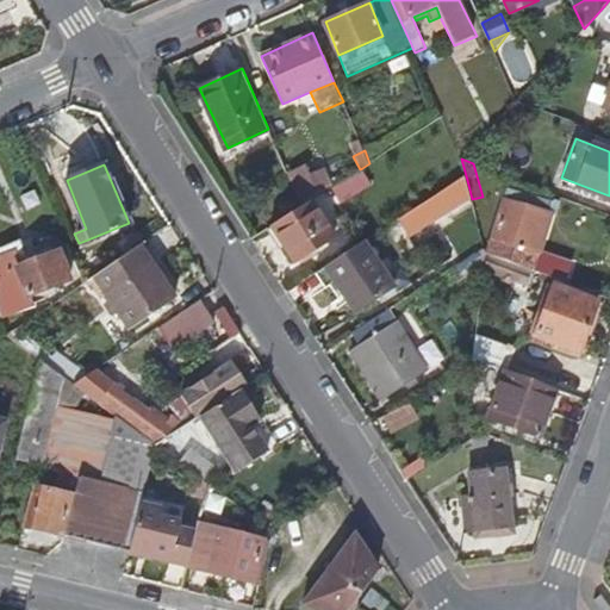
[(307,165),(288,174),(302,203),(332,185),(324,168),(311,175),(307,165)]
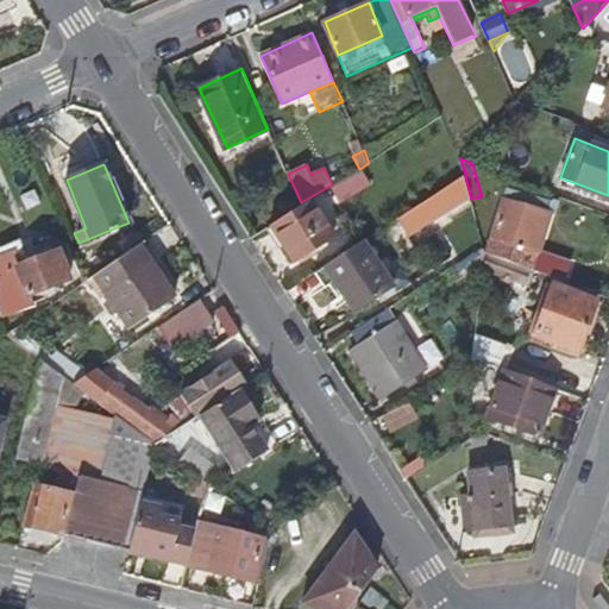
[(359,169),(331,187),(341,203),(372,184),(362,168),(359,169)]
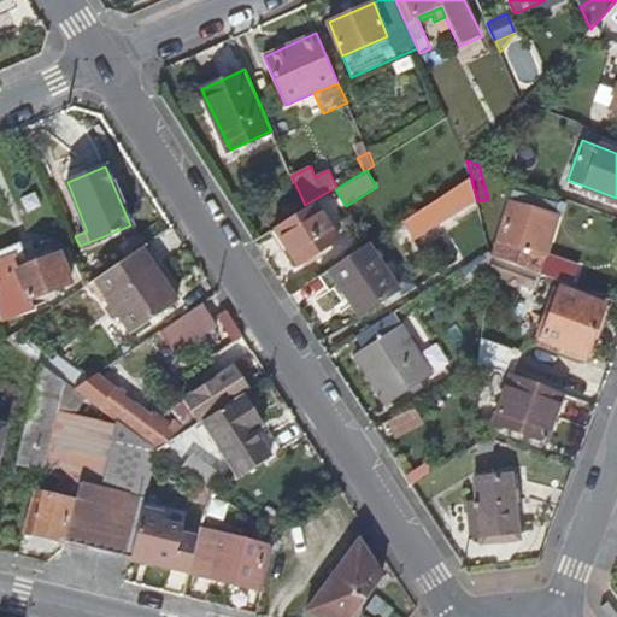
[(477,201),(472,182),(457,192),(465,209),(477,201)]
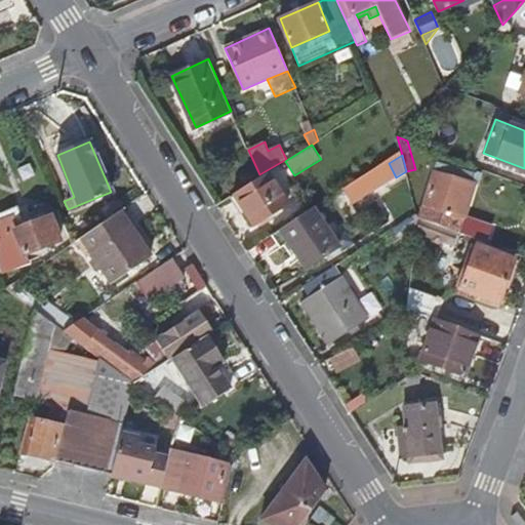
[(389,163),(374,172),(374,174),(344,192),(351,206),(396,177),(389,163)]
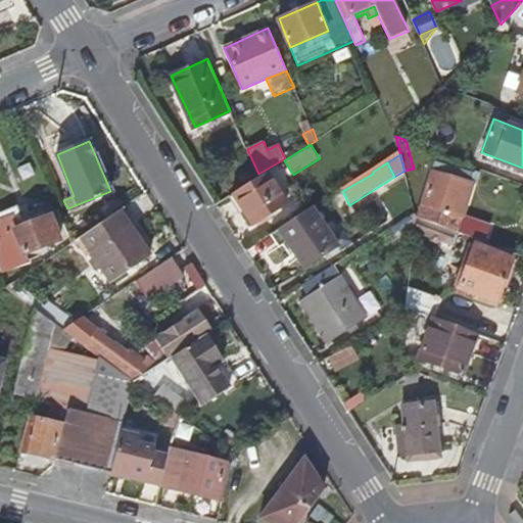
[(437,172),(474,186),(478,176),(440,162),(437,172)]
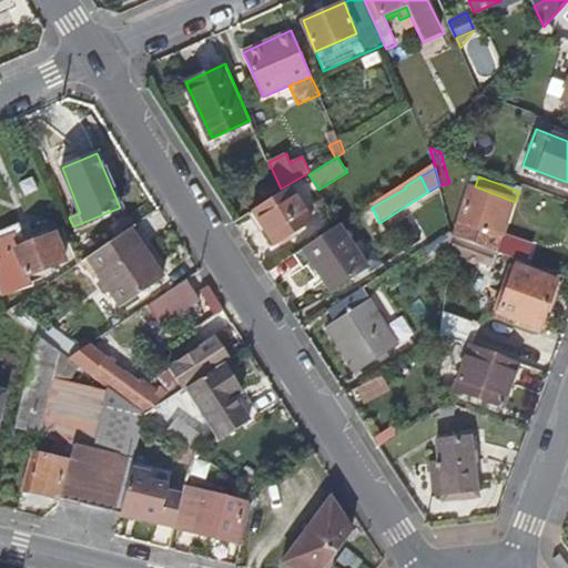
[(282,191),(252,209),(276,245),(314,222),(290,186),(282,191)]
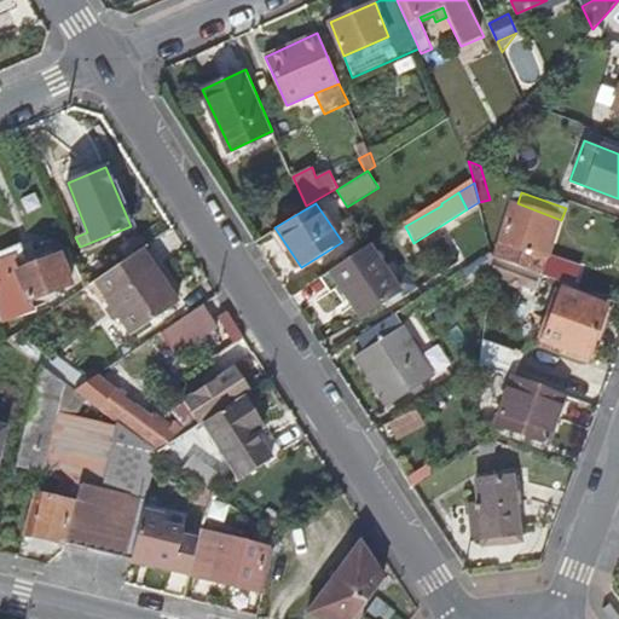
[(541,276),(574,289),(579,275),(547,261),(561,220),(518,203),(497,260),(541,276)]
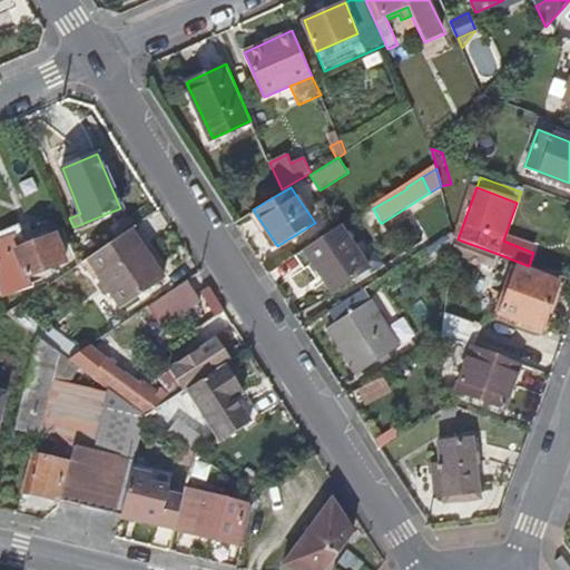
[(19,245),(55,229),(49,216),(13,232),(19,245)]
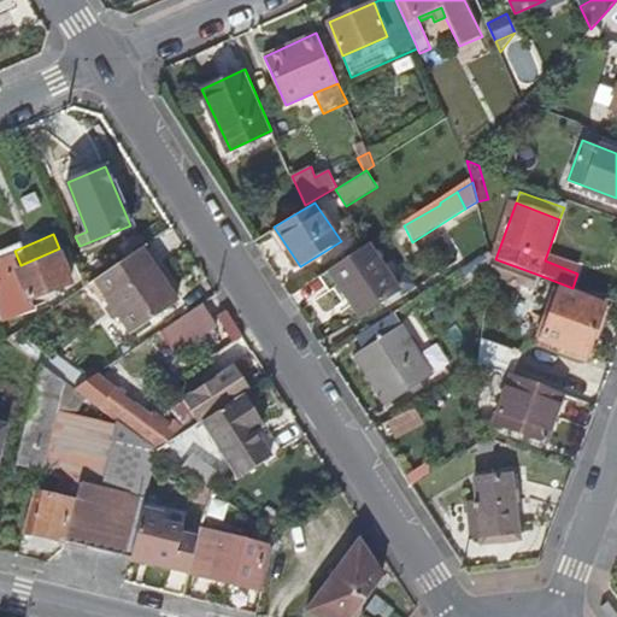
[(368,246),(329,270),(358,316),(381,301),(386,309),(400,299),(395,292),(368,246)]
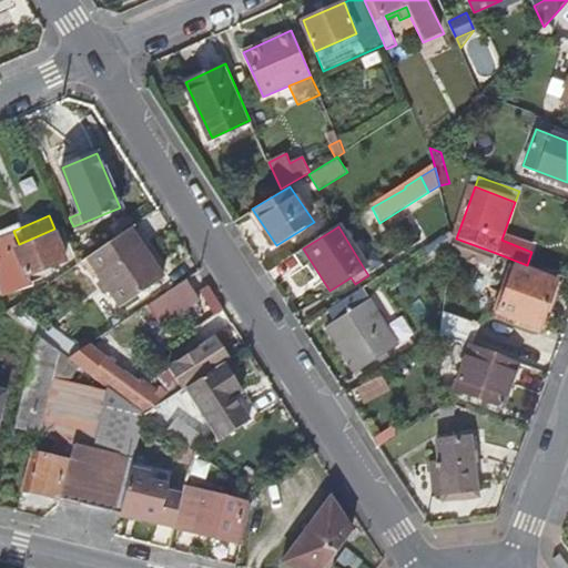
[(0,235),(0,286),(2,293),(29,282),(26,273),(66,255),(54,229),(19,244),(13,231),(0,235)]
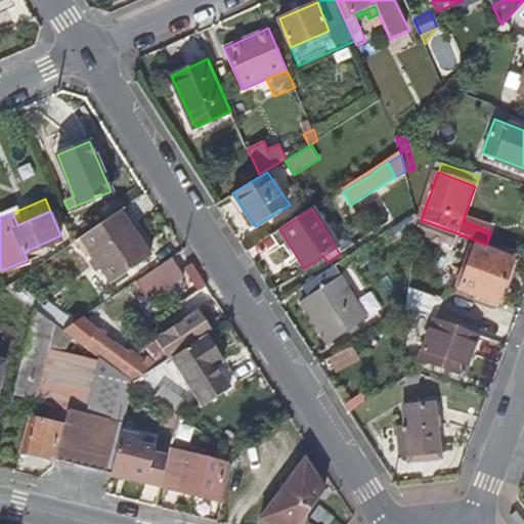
[(134,242),(119,214),(84,235),(102,266),(113,281),(151,257),(139,237),(134,242)]
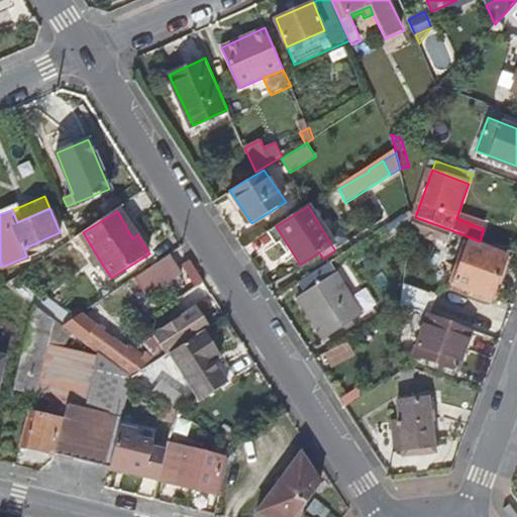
[(413,217),(411,211),(387,226),(393,236),(404,229),(405,230),(412,225),(413,217)]
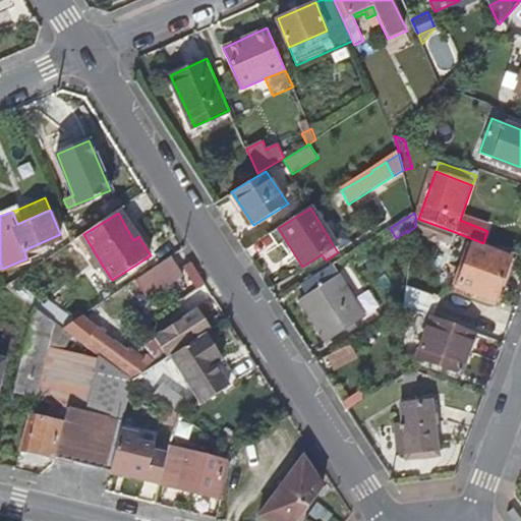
[(455,232),(418,219),(416,219),(415,227),(414,233),(427,238),(427,240),(437,243),(438,242),(449,245),(455,232)]
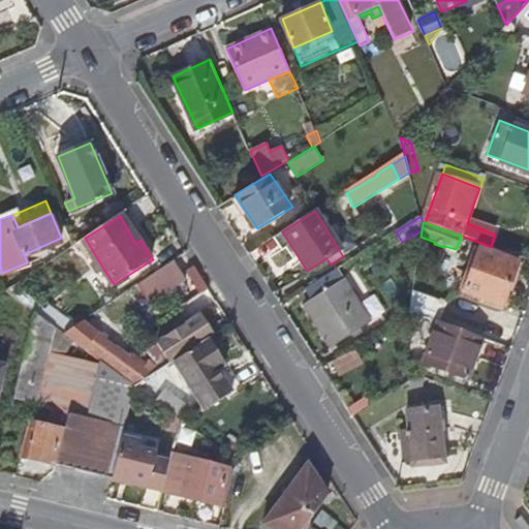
[(103,269),(85,238),(74,245),(89,266),(95,275),(103,269)]
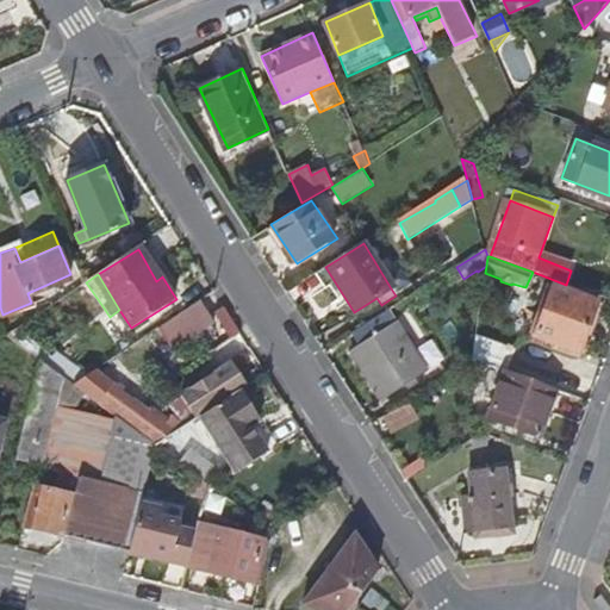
[(597,303),(553,286),(535,335),(579,353),(597,303)]
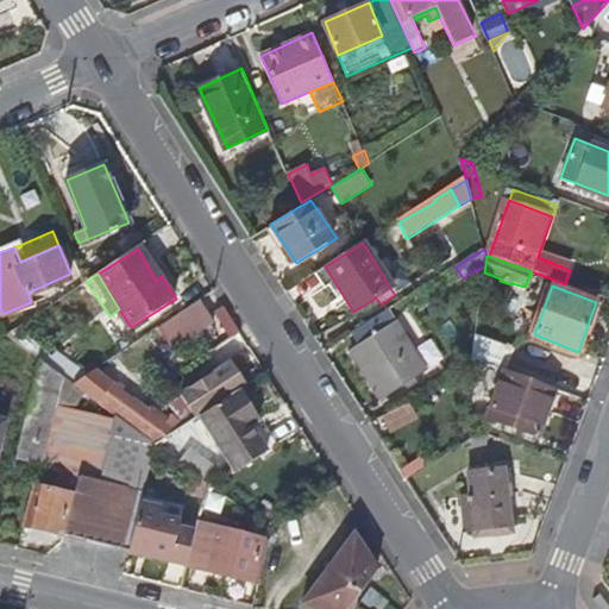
[(218,322),(203,299),(158,327),(174,350),(218,322)]
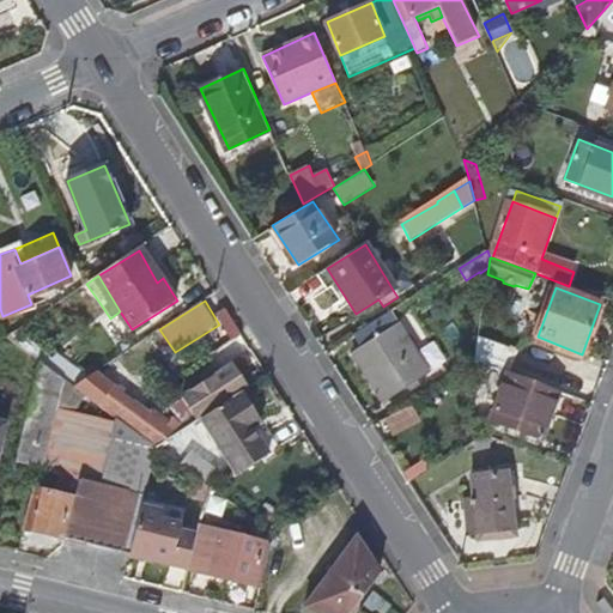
[(388,311),(351,334),(359,349),(353,351),(384,401),(428,375),(388,311)]
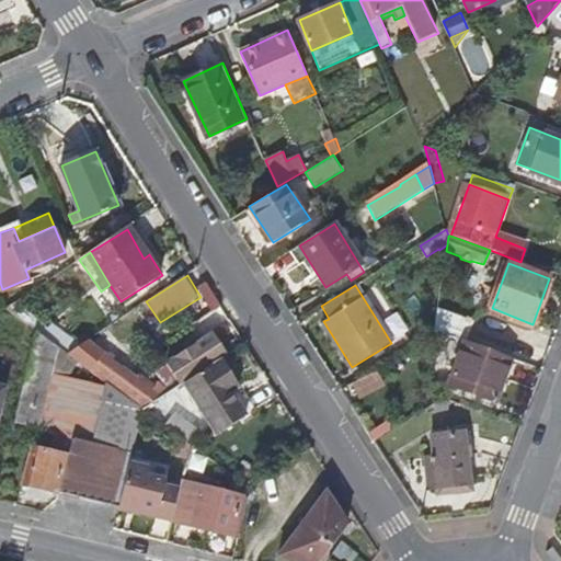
[(39,322),(13,302),(7,307),(6,308),(37,331),(68,353),(77,346),(80,344),(49,322),(53,320),(48,316),(39,322)]
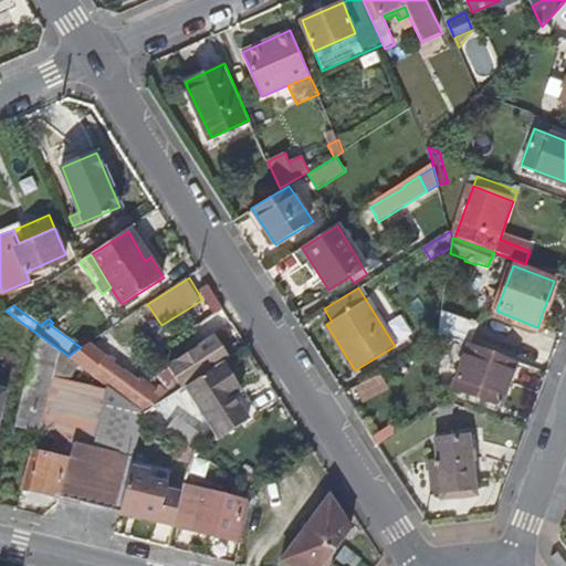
[(443,313),(441,335),(470,345),(478,324),(443,313)]
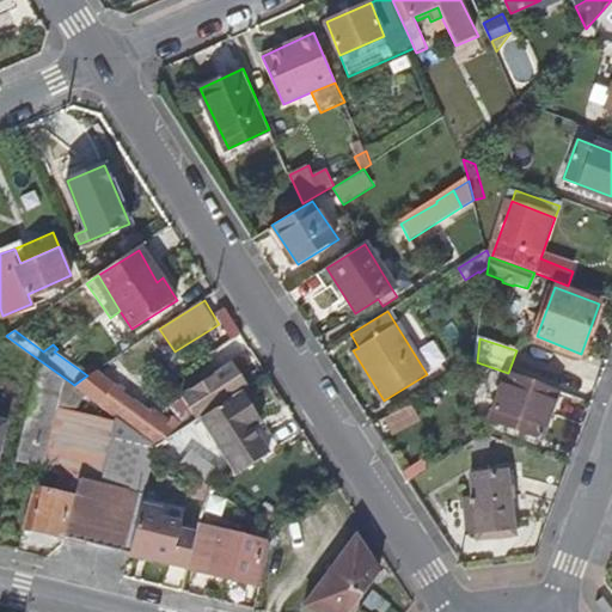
[(155,446),(157,445),(147,438),(118,417),(117,423),(67,411),(81,391),(74,385),(41,361),(14,470),(40,476),(40,472),(60,476),(55,494),(36,489),(26,530),(129,555),(141,503),(155,446)]
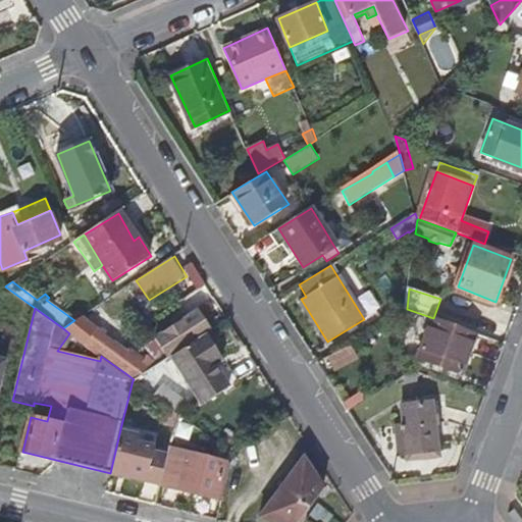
[(207,332),(210,330),(198,311),(157,337),(168,357),(172,355),(207,332)]
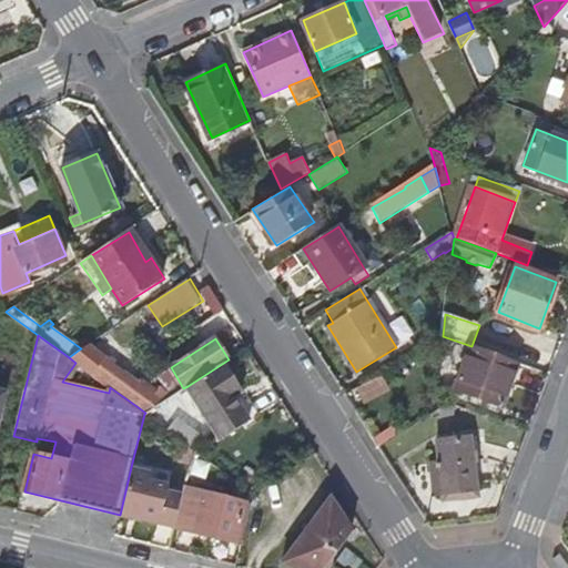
[(501,405),(517,363),(472,346),(455,388),(501,405)]
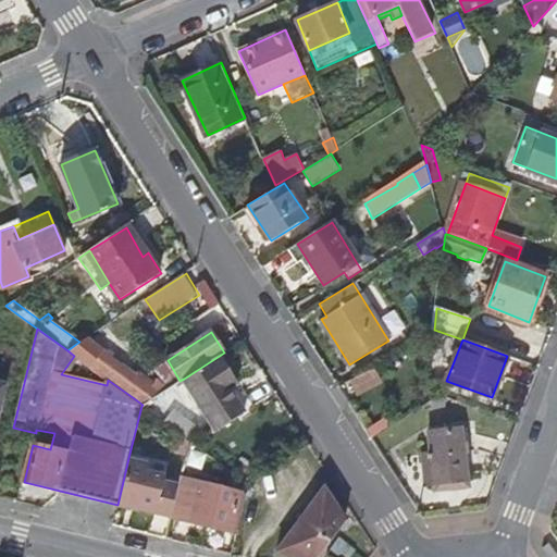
[(134,398),(143,405),(161,393),(104,351),(98,360),(76,344),(67,350),(74,356),(108,380),(134,398)]
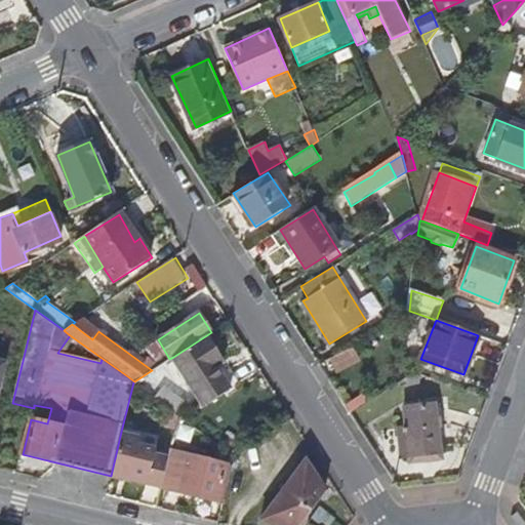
[(240,385),(208,334),(173,357),(183,370),(205,405),(240,385)]
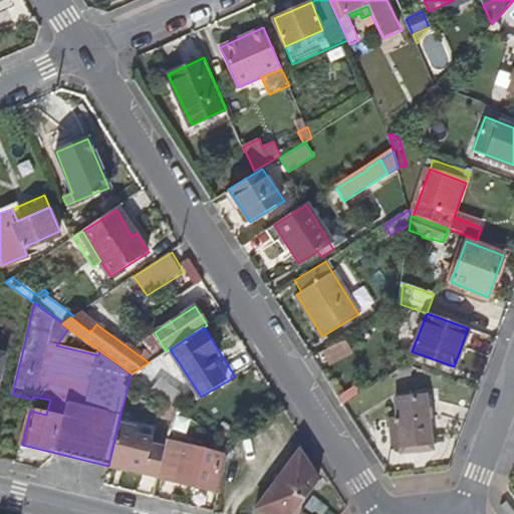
[(353,354),(345,340),(321,352),(329,367),(353,354)]
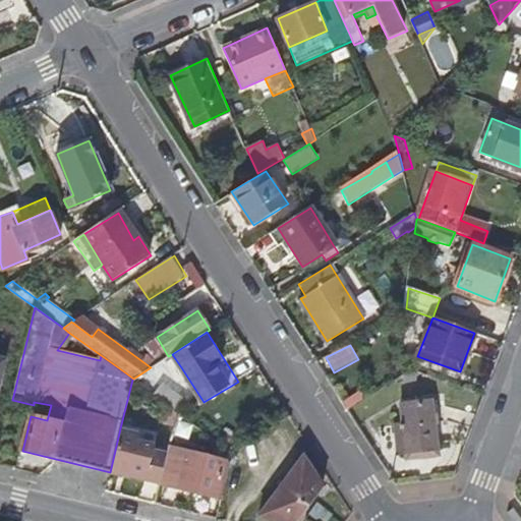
[(181,367),(172,354),(168,356),(161,361),(170,374),(181,367)]
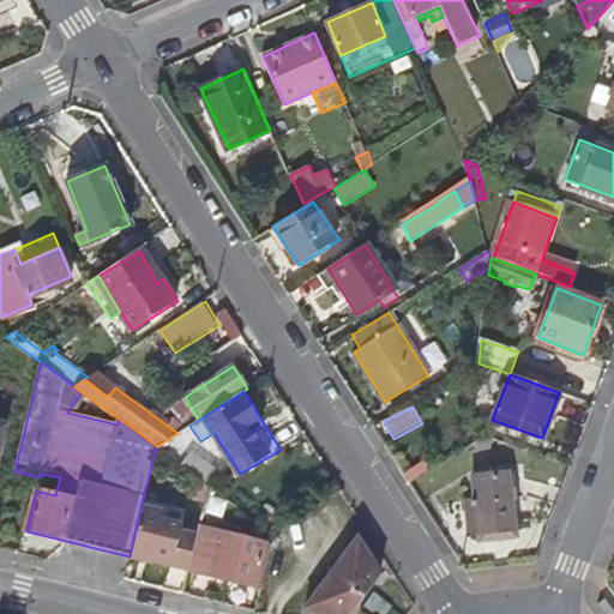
[(405,477),(409,482),(427,471),(423,465),(405,477)]
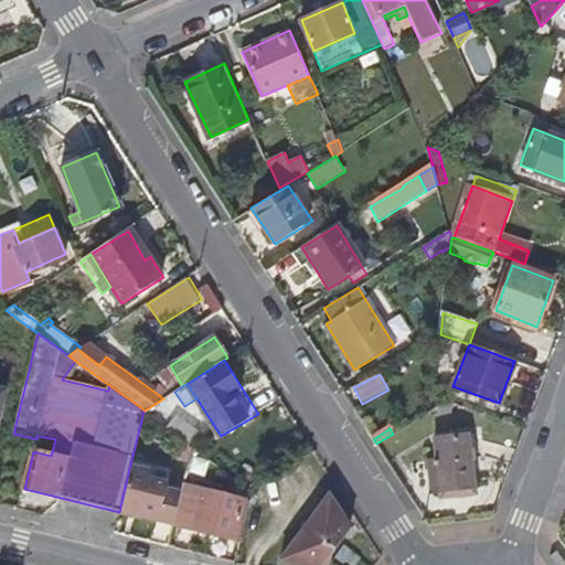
[(475,494),(470,434),(435,437),(436,459),(428,459),(429,491),(457,488),(457,496),(475,494)]
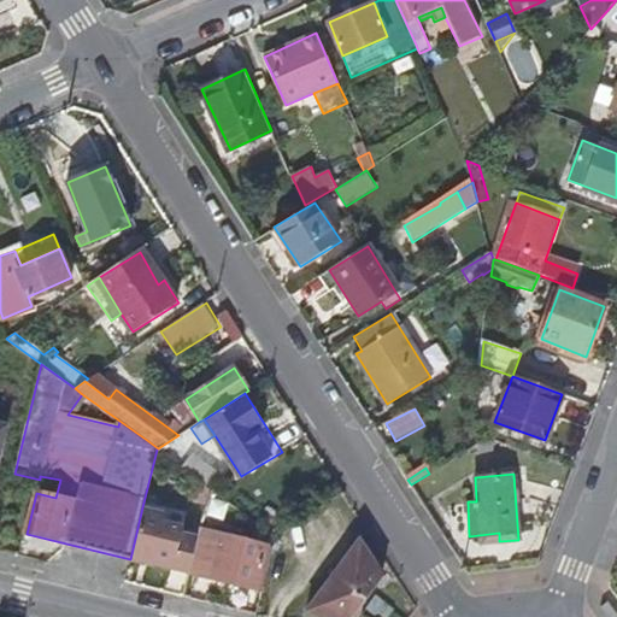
[(130,559),(186,573),(195,534),(182,532),(183,526),(164,522),(164,513),(142,507),(130,559)]
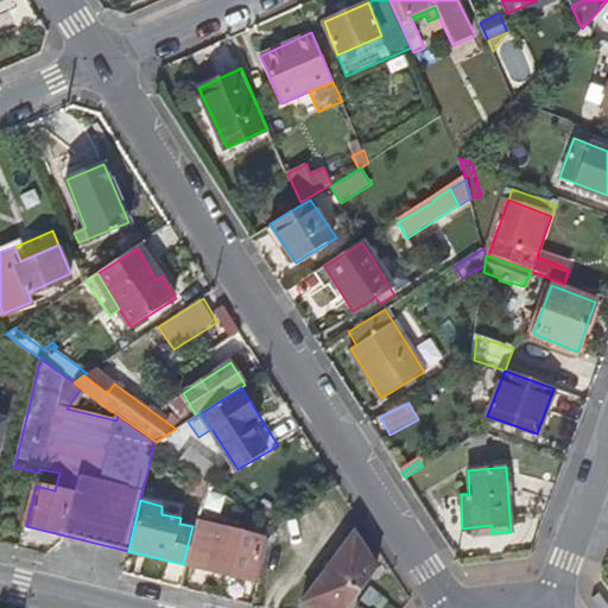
[(192,526),(183,564),(253,581),(261,539),(192,524),(192,526)]
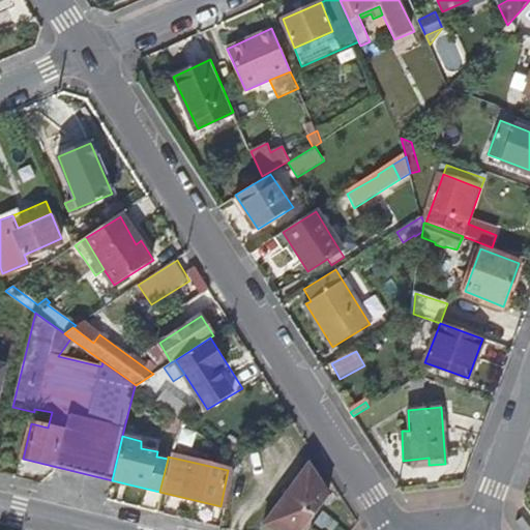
[(301,529),(331,497),(310,464),(263,528),(271,529),(301,529)]
